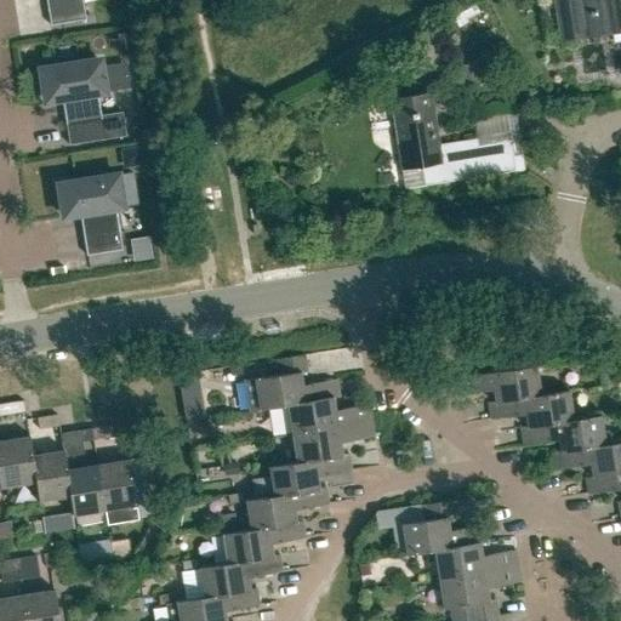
[(85,21),(81,0),(45,0),(50,26),(85,21)]
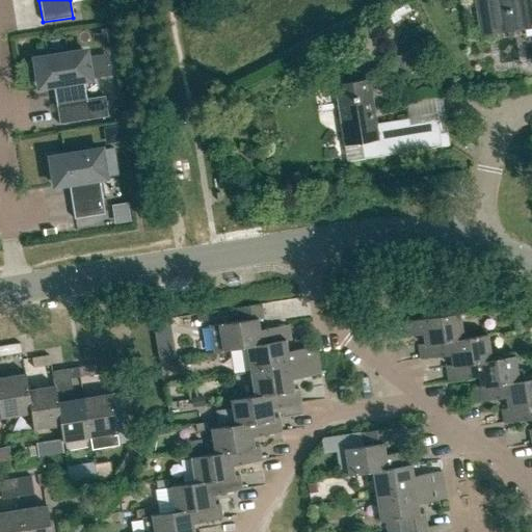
[(531,0),(473,0),(479,36),(525,29),(526,36),(531,34),(531,0)]
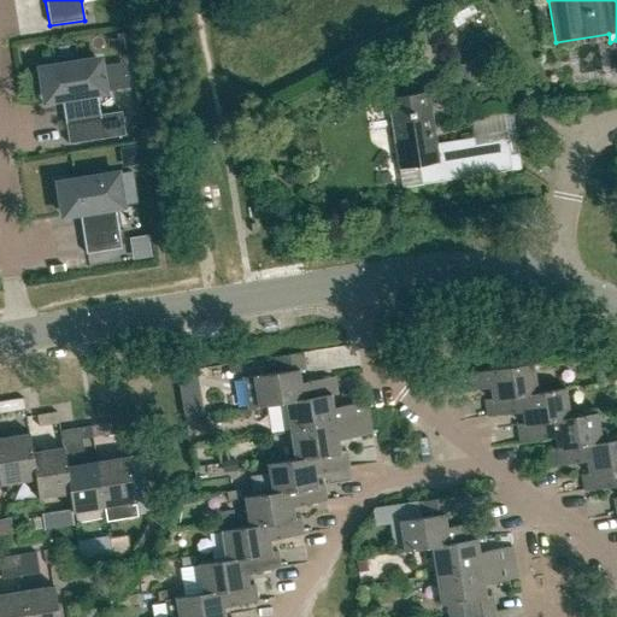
[(104,92),(99,59),(39,69),(45,101),(60,99),(68,145),(124,135),(123,125),(101,129),(97,93),(104,92)]
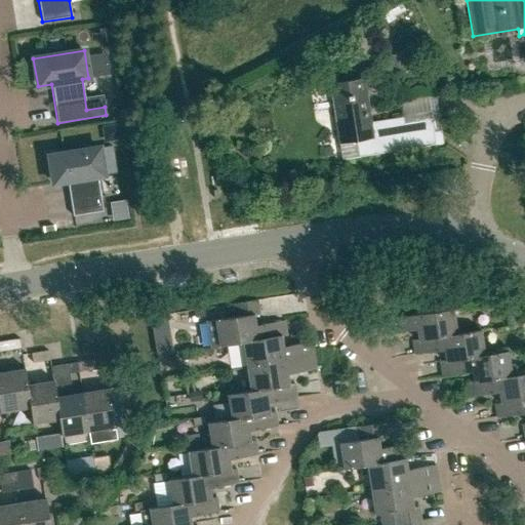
[(356,140),(370,122),(363,78),(328,83),(338,144),(356,140)]
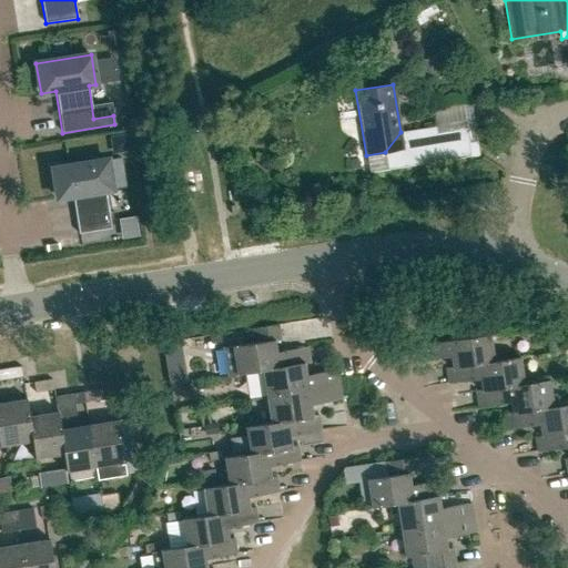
[(401,132),(385,152),(388,171),(470,156),(466,129),(436,134),(435,127),(401,132)]
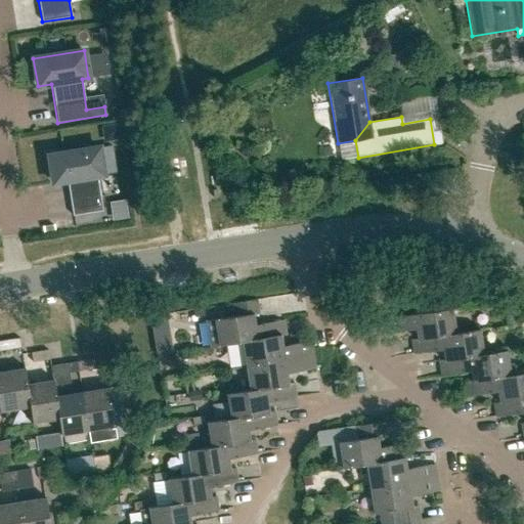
[(98,147),(48,156),(53,183),(67,181),(73,216),(102,211),(96,176),(103,175),(116,173),(112,145),(98,147)]
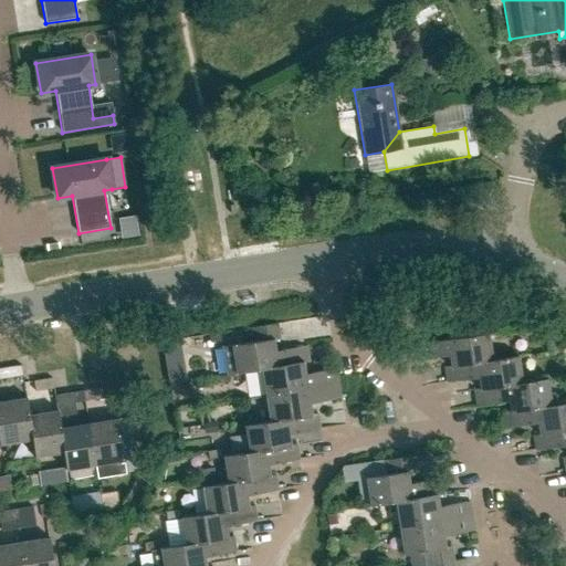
[(122,221),(124,236),(136,234),(134,219),(122,221)]
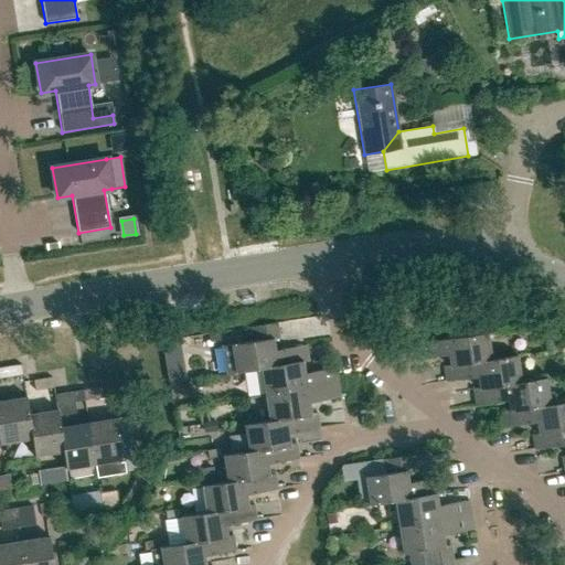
[(231,345),(223,347),(227,374),(235,373),(260,369),(259,369),(283,364),(280,352),(275,353),(273,340),(278,339),(276,323),(248,328),(251,342),(231,345)]
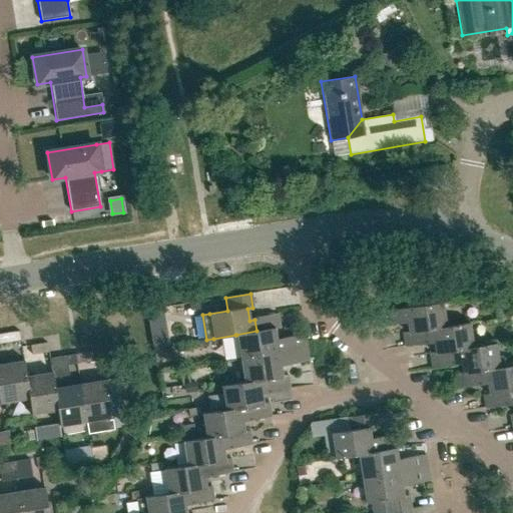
[(425,329),(446,327),(442,302),(376,313),(379,327),(401,323),(401,321),(405,321),(407,333),(403,333),(405,348),(428,344),(428,342),(425,329)]
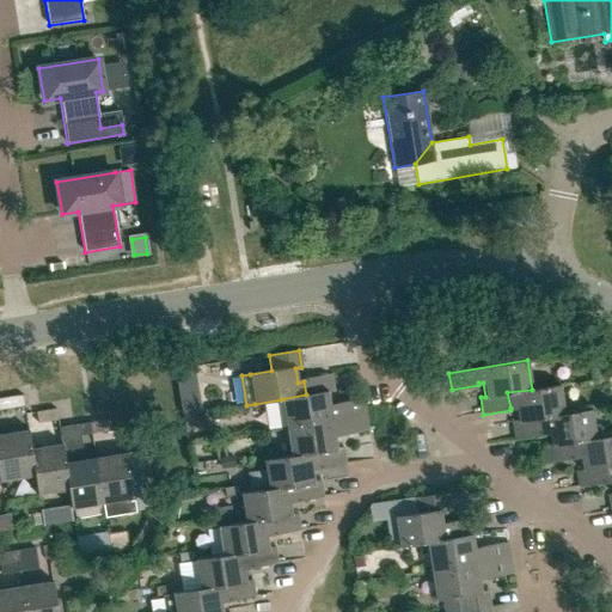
[(194,385),(191,371),(177,373),(179,387),(194,385)]
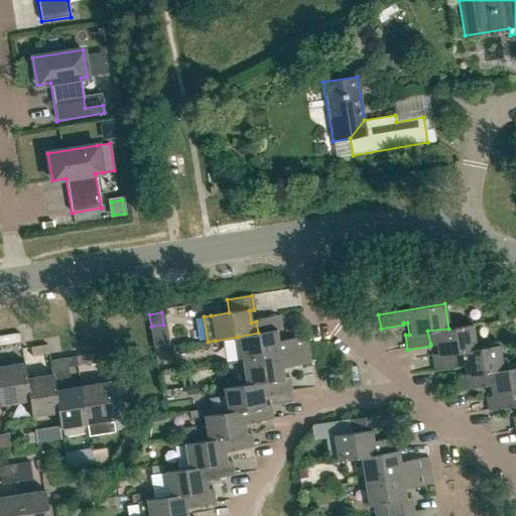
[(282,312),(281,324),(301,324),(302,312),(282,312)]
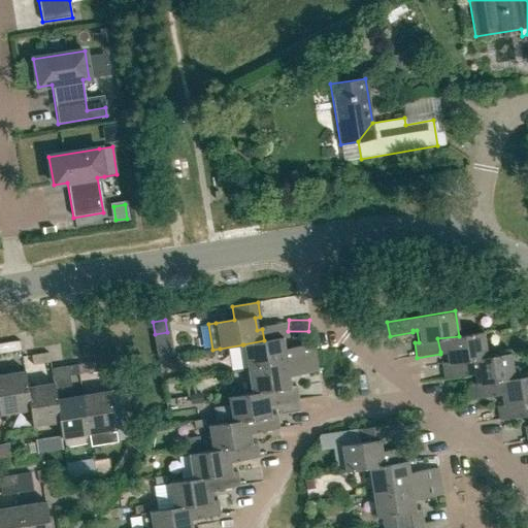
[(508,328),(520,327),(519,320),(507,321),(508,328)]
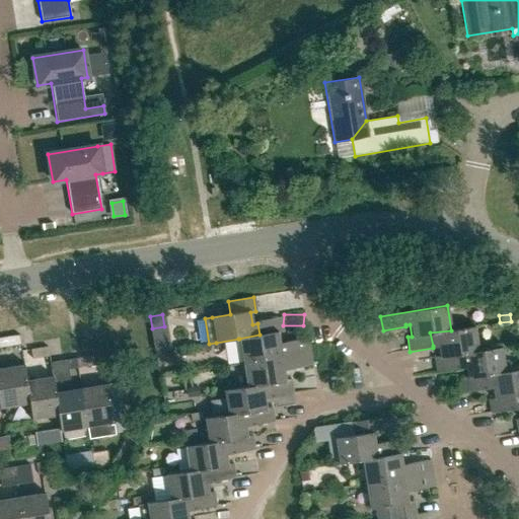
[(260,335),(238,339),(239,339),(242,362),(310,352),(309,346),(308,338),(307,339),(285,342),(285,344),(280,345),(278,334),(283,332),(281,317),(257,321),(257,323),(260,335)]
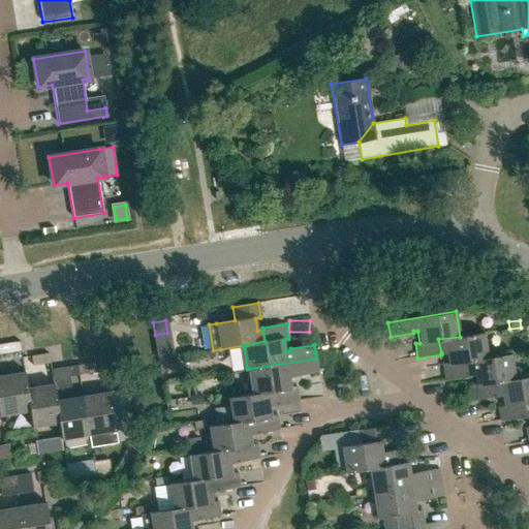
[(466,361),(488,356),(484,333),(460,337),(438,339),(441,352),(445,351),(447,364),(443,365),(445,379),(468,375),(468,373),(466,361)]
